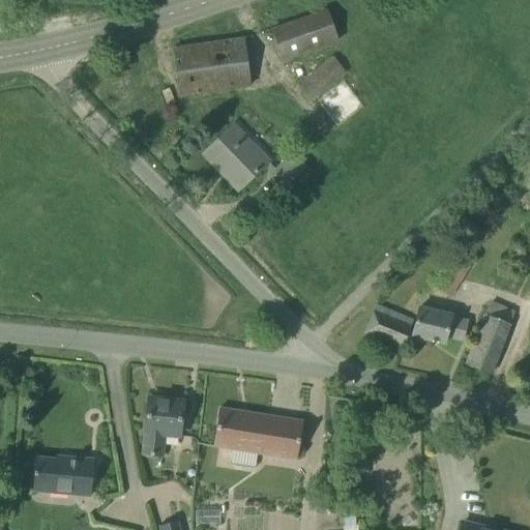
[(336,41),(326,9),(271,29),(283,60),(336,41)]
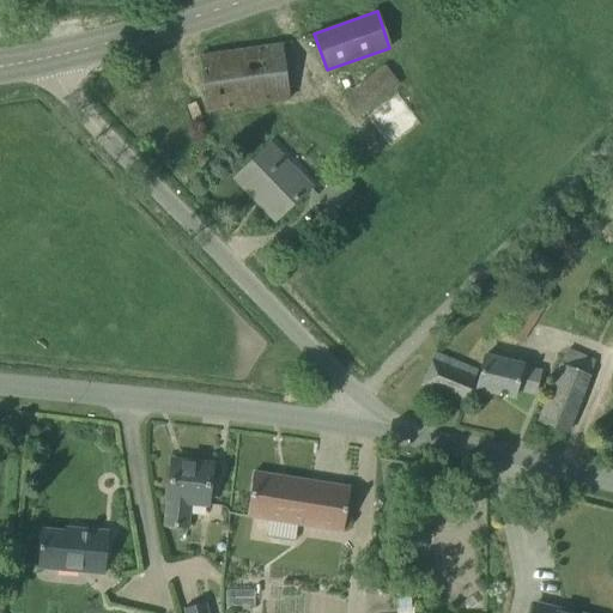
[(289,101),(285,68),(281,44),(199,55),(206,111),(230,108),(289,101)]
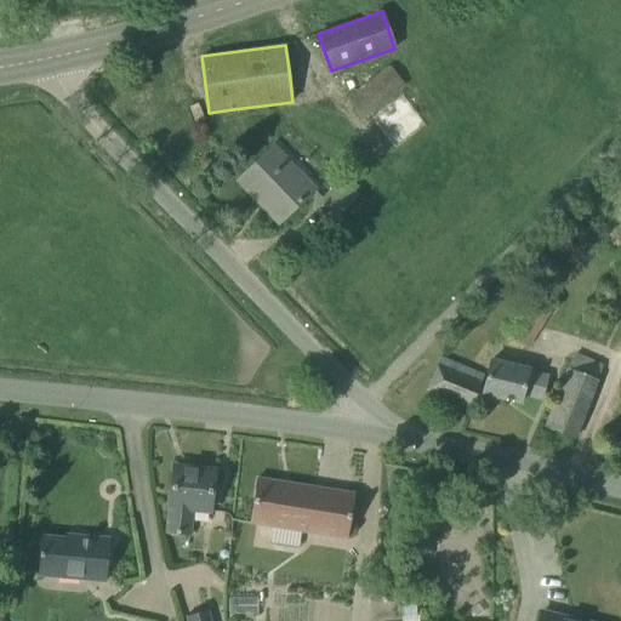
[(405,85),(389,64),(347,97),(366,123),(375,115),(372,112),(405,85)]
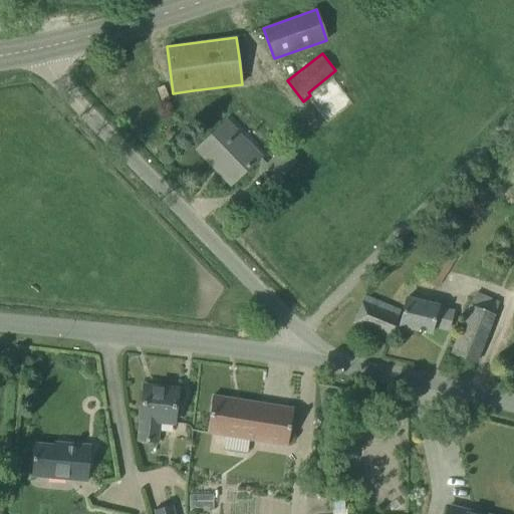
[(217,131),(202,145),(223,167),(218,172),(230,184),(245,171),(256,160),(224,123),(217,131)]
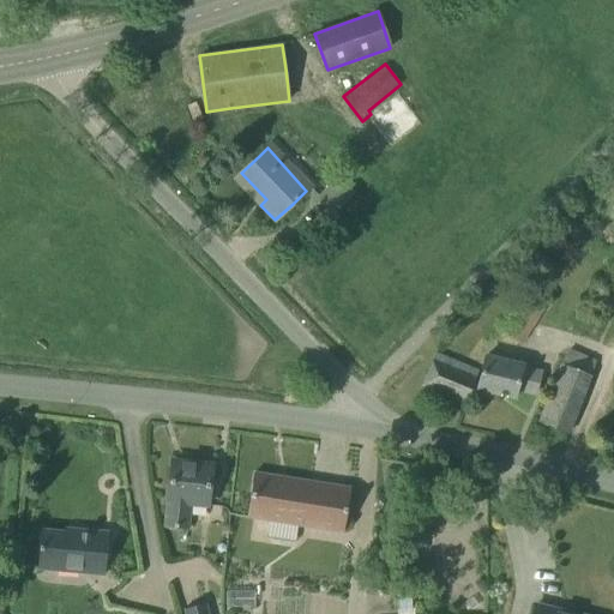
[(337,176),(314,199),(331,215),(353,193),(337,176)]
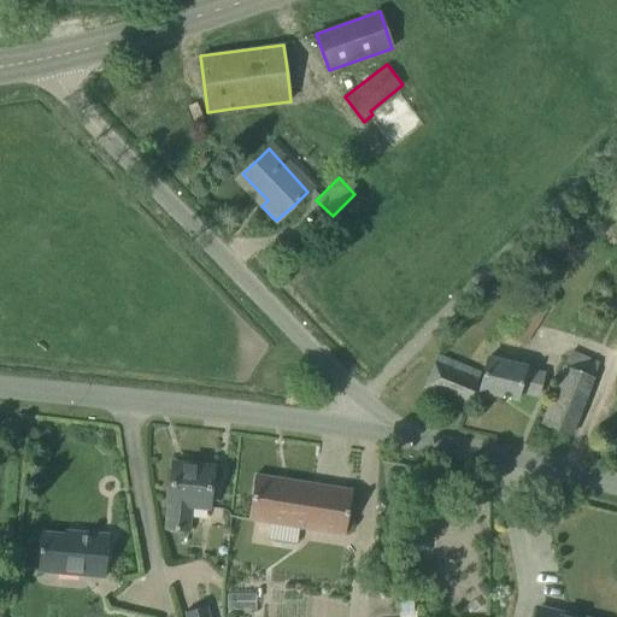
[(569,436),(579,413),(592,381),(589,380),(597,363),(571,351),(564,370),(563,370),(541,424),(569,436)]
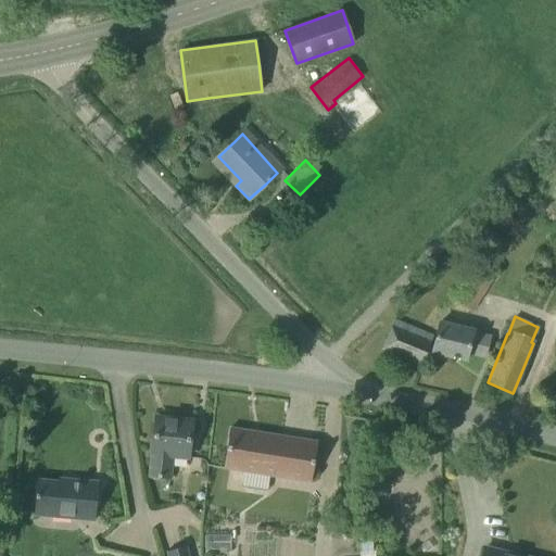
[(429,345),(432,335),(414,327),(394,319),(381,350),(421,366),(429,345)]
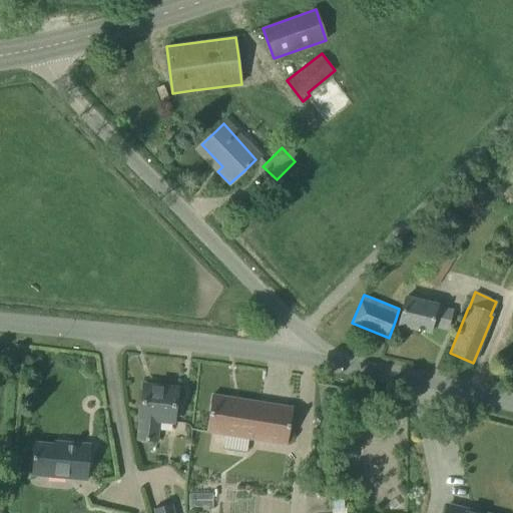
[(447,329),(451,315),(433,310),(434,306),(425,303),(406,298),(399,325),(430,333),(432,325),(447,329)]
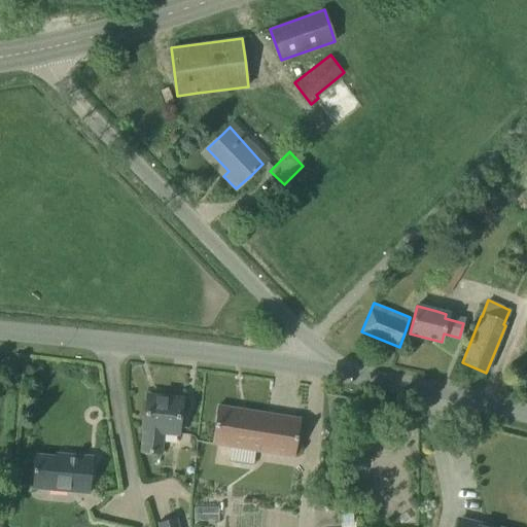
[(178,420),(181,399),(147,396),(145,417),(142,450),(157,451),(160,431),(177,432),(178,420)]
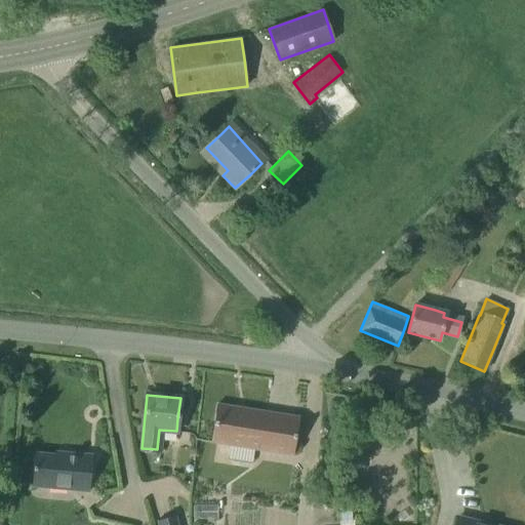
[(293,455),(299,417),(216,404),(210,442),(293,455)]
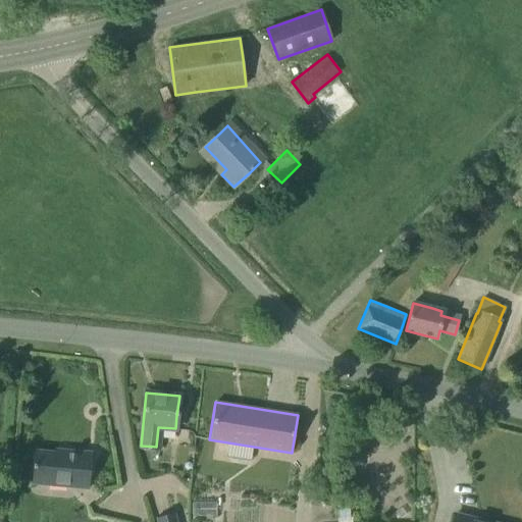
[(32,483),(68,486),(89,488),(92,454),(64,451),(64,454),(35,452),(32,483)]
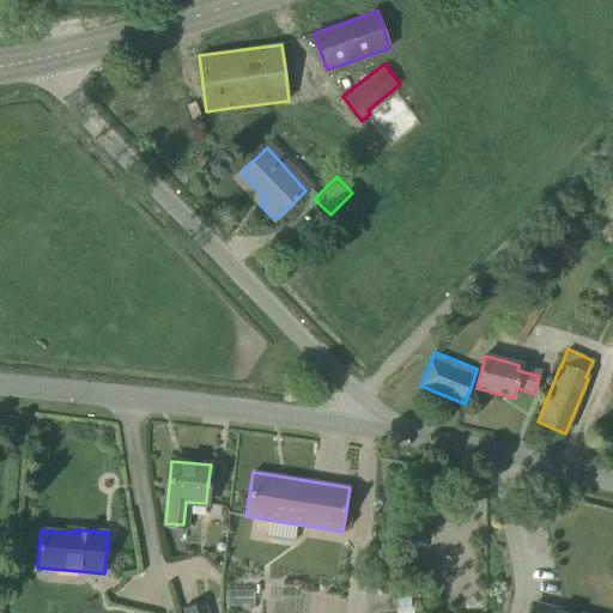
[(207,612),(205,602),(182,610),(182,612),(207,612)]
